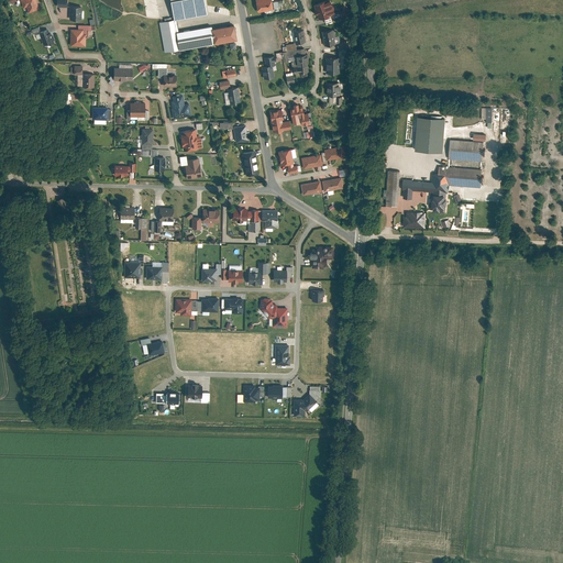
[(28,8),(29,12),(39,9),(35,0),(20,0),(23,9),(28,8)]
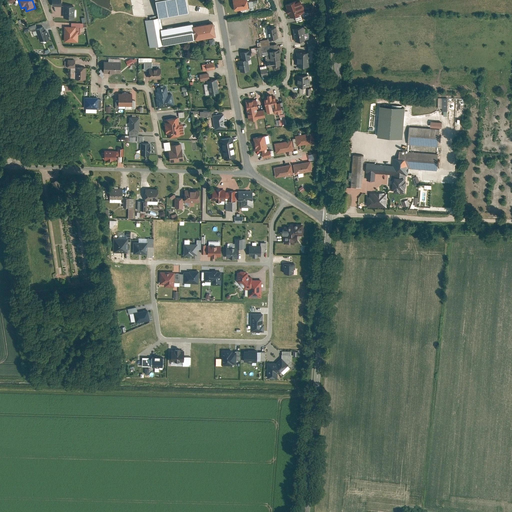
[(195,38),(193,25),(192,23),(163,28),(161,17),(189,12),(186,0),(155,0),(158,17),(145,19),(150,47),(195,38)]
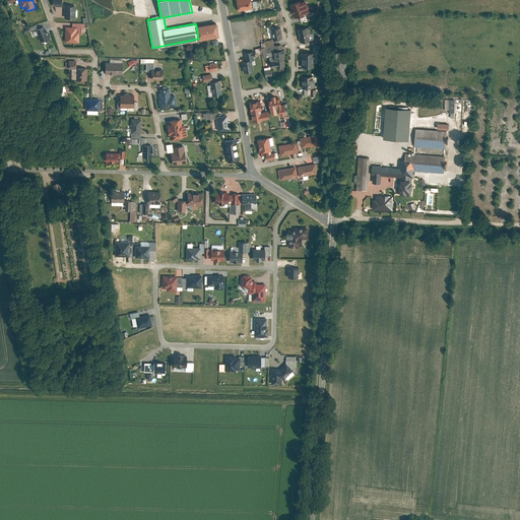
[(236,0),(239,11),(254,9),(252,0),(236,0)]
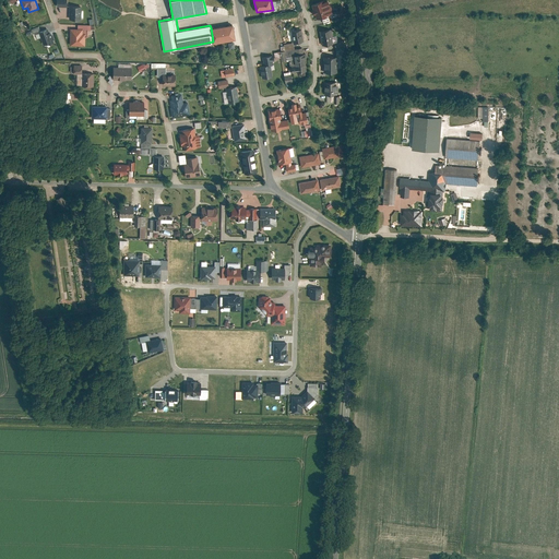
[(311,4),(317,21),(322,19),(324,25),(332,22),(329,14),(332,13),(326,1),(321,3),(321,1),(311,4)]
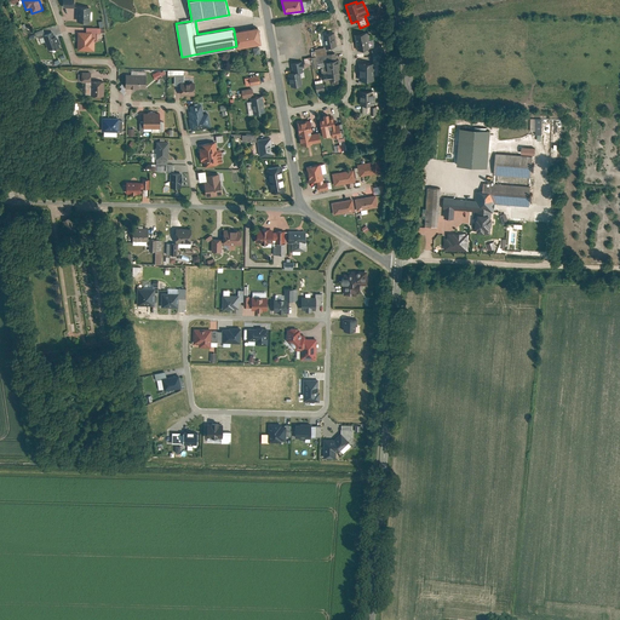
[(75,22),(90,22),(90,7),(75,7),(75,22)]
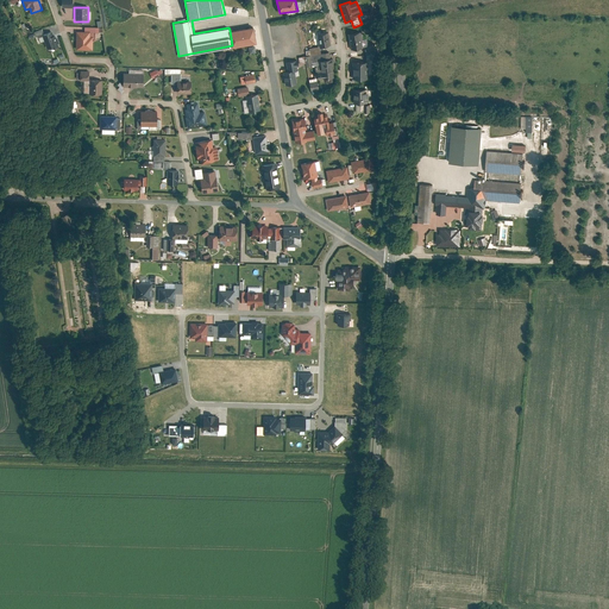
[(256,42),(253,26),(230,30),(232,45),(256,42)]
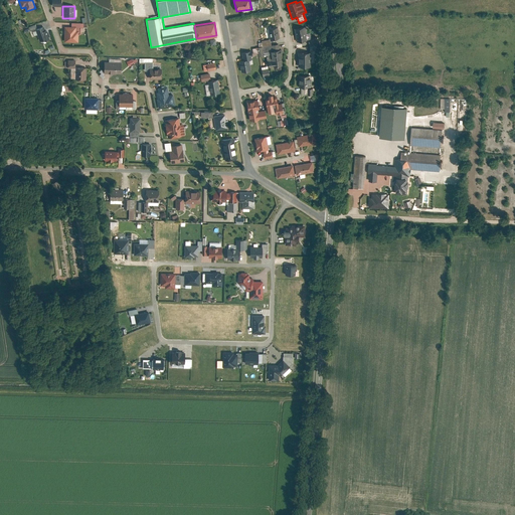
[(64,41),(78,41),(78,32),(81,32),(81,27),(84,27),(84,23),(70,23),(70,25),(64,25),(64,41)]
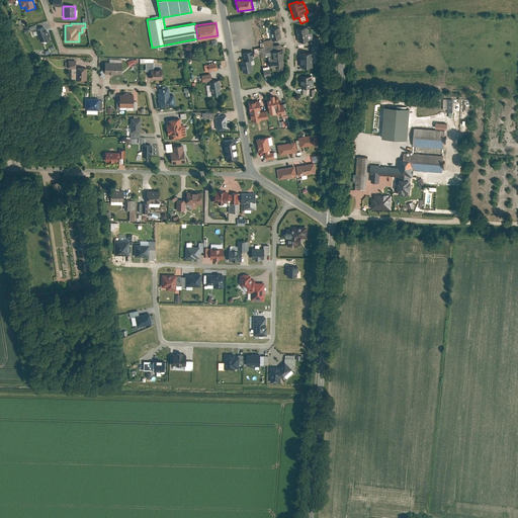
[(34,29),(40,42),(51,38),(45,25),(34,29)]
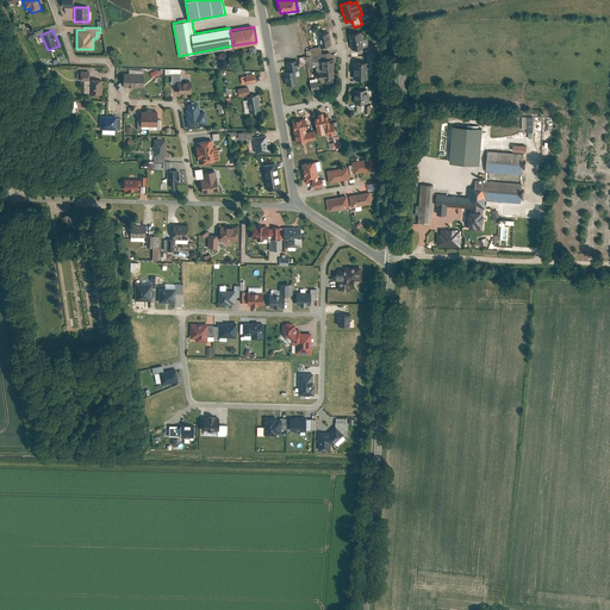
[(349,49),(353,49),(363,47),(360,31),(346,33),(349,49)]
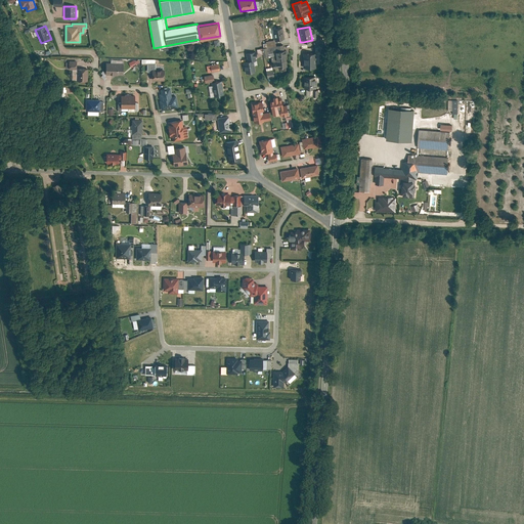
[(274,41),(282,40),(281,29),(271,29),(272,41),(263,41),(263,48),(275,48),(274,41)]
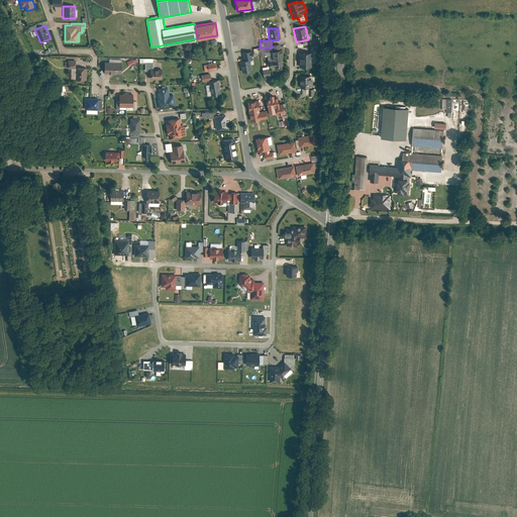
[(268,69),(283,68),(281,49),(270,50),(271,61),(266,61),(267,67),(261,68),(262,77),(269,76),(268,69)]
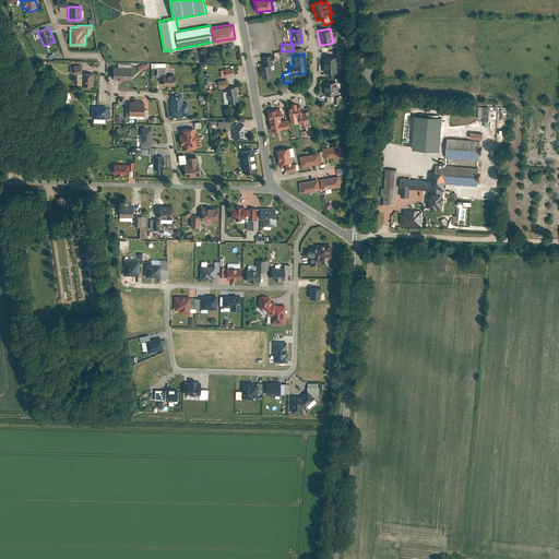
[(258,64),(261,80),(272,78),(269,61),(272,60),(272,57),(262,58),(263,63),(258,64)]
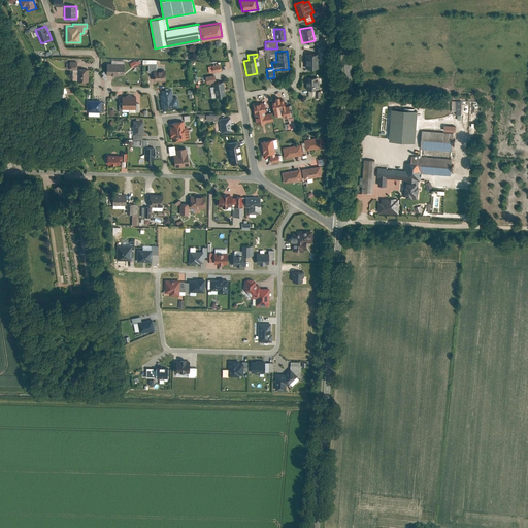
[(304,55),(304,68),(318,68),(318,55),(304,55)]
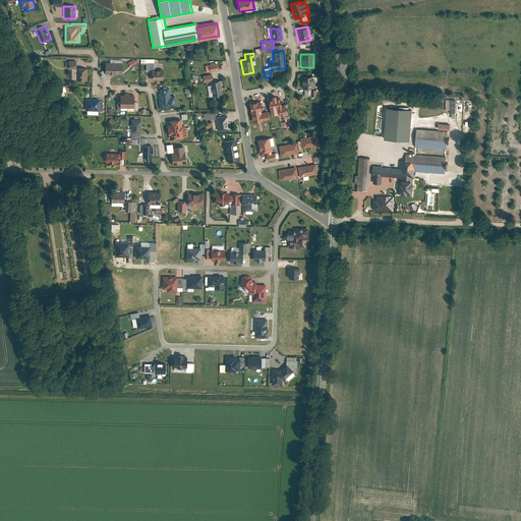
[(130,67),(139,62),(137,58),(128,62),(130,67)]
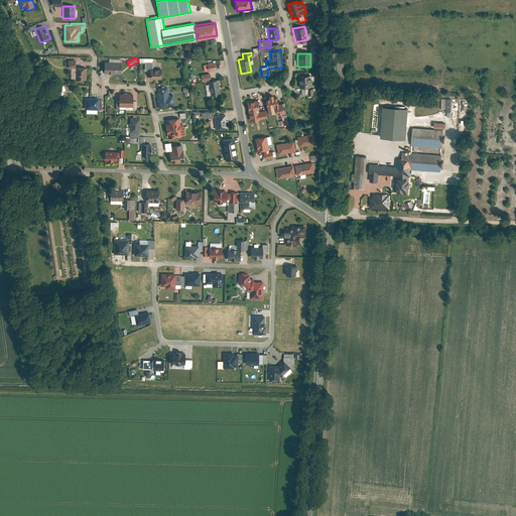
[(150,72),(150,79),(162,79),(162,69),(154,69),(154,58),(139,58),(139,63),(146,63),(146,72),(150,72)]
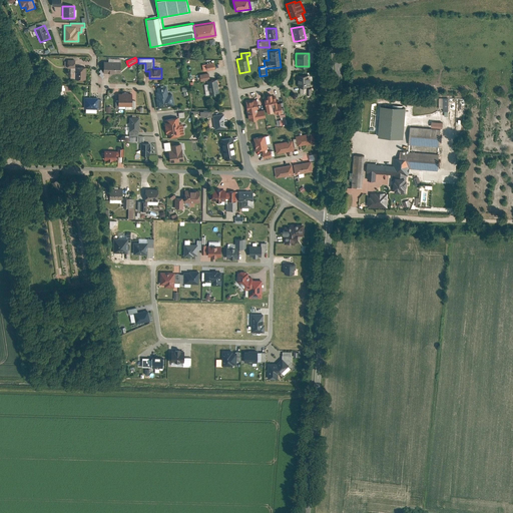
[(103,73),(120,74),(121,59),(108,59),(108,61),(104,60),(103,73)]
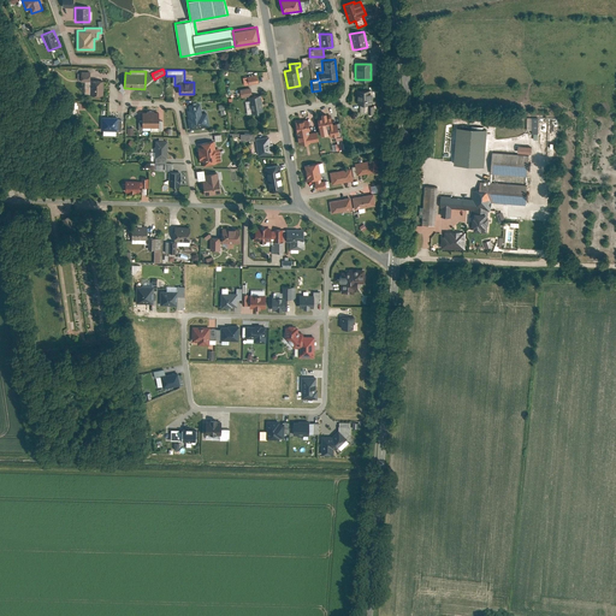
[(87,82),(86,94),(104,94),(104,80),(92,80),(92,73),(81,72),(81,82),(87,82)]
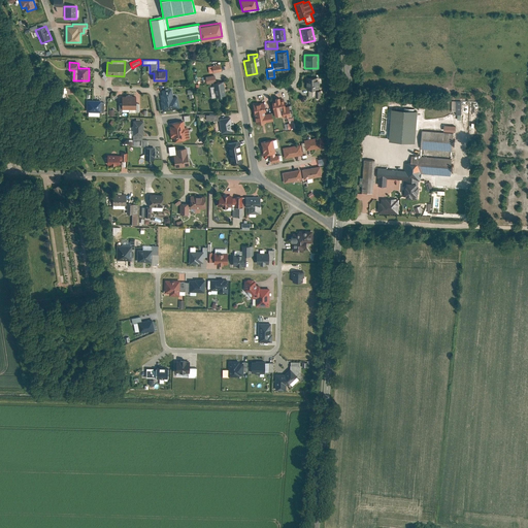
[(211,66),(212,72),(222,70),(221,64),(211,66)]
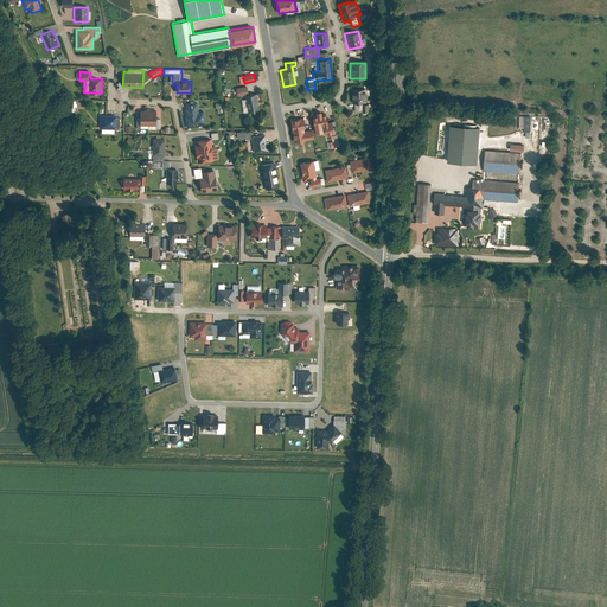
[(240,97),(242,113),(260,109),(256,90),(246,93),(246,89),(246,85),(236,87),(237,96),(242,95),(243,97),(240,97)]
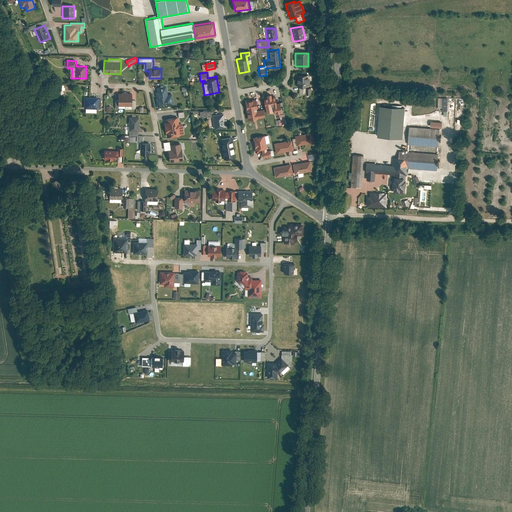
[(302,86),(302,94),(308,94),(308,87),(309,87),(309,75),(297,75),(297,86),(302,86)]
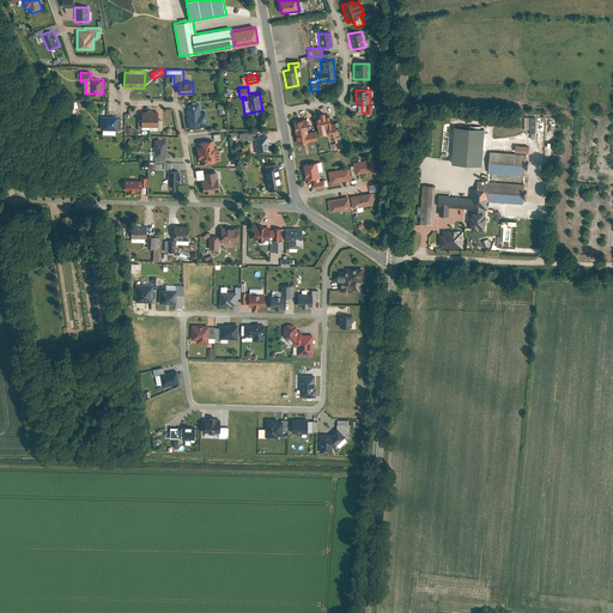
[(188,128),(210,123),(207,110),(202,111),(201,101),(188,103),(188,107),(186,108),(187,115),(186,115),(188,128)]
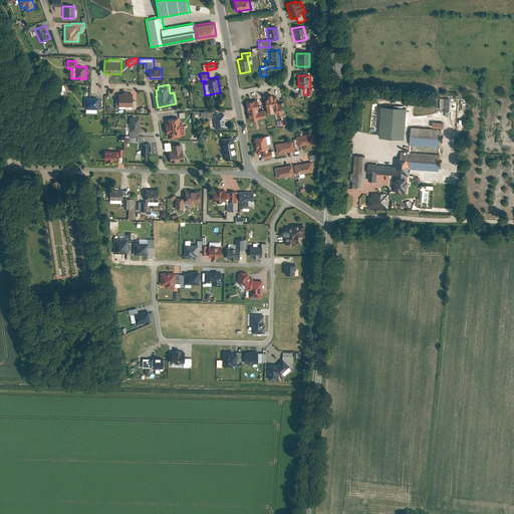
[(118,108),(118,105),(133,106),(134,93),(118,92),(117,98),(115,98),(115,108),(118,108)]
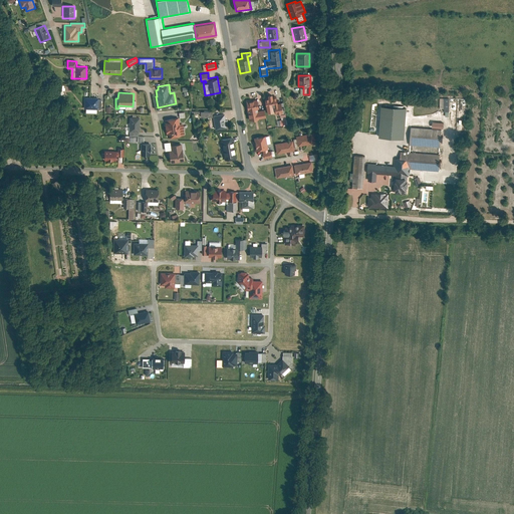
[(265,97),(267,112),(272,111),(272,114),(283,113),(281,101),(277,102),(276,95),(272,96),(272,93),(267,93),(268,97),(265,97)]
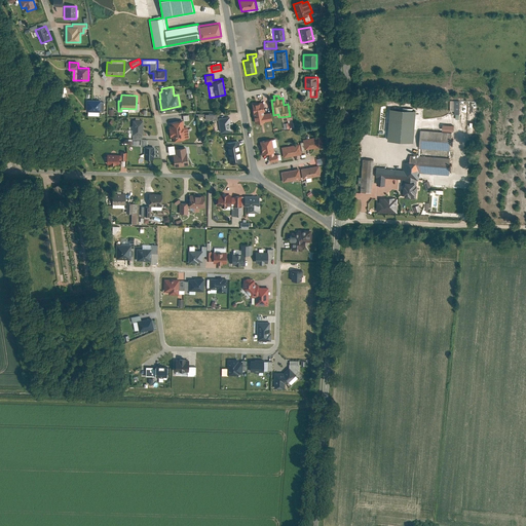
[(85,99),(85,111),(100,112),(100,110),(104,110),(104,103),(101,102),(101,100),(85,99)]
